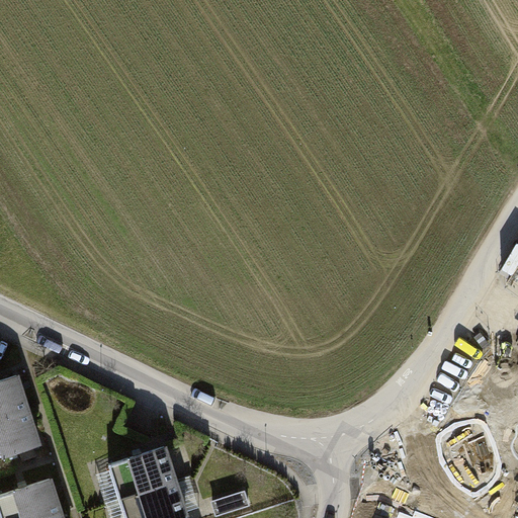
[(0,418),(28,409),(18,375),(0,380),(0,418)]
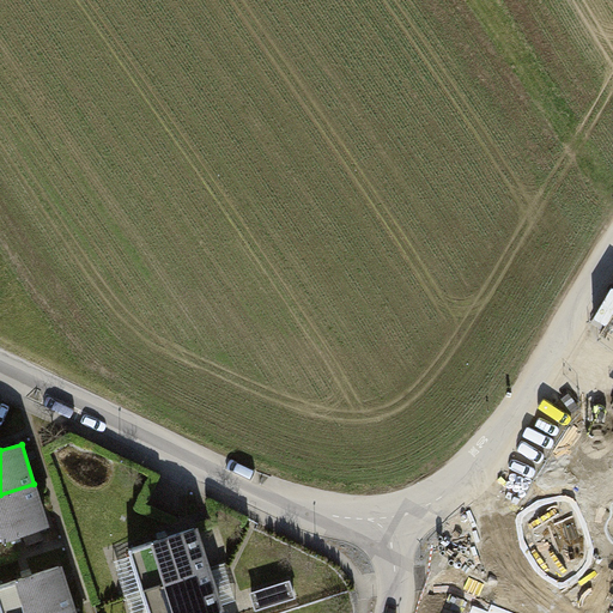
[(0,540),(47,525),(34,484),(0,495),(0,540)]
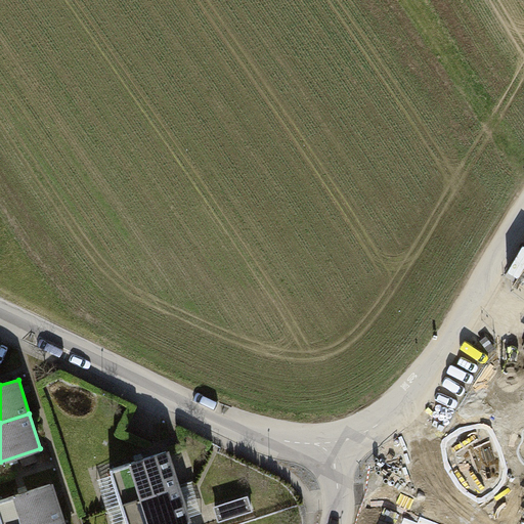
[(179,486),(168,451),(111,470),(122,504),(179,486)]
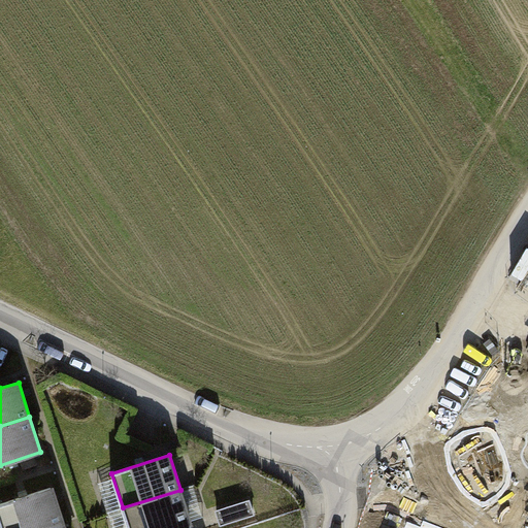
[(45,527),(64,522),(53,488),(0,504),(0,522),(1,527),(45,527)]
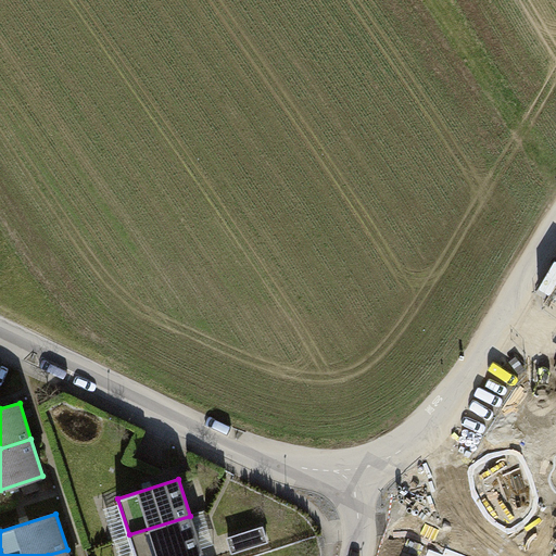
[(189,555),(202,553),(190,516),(129,534),(136,555),(189,555)]
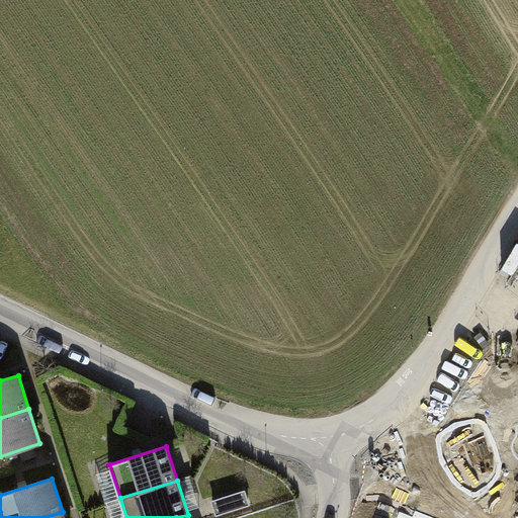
[(214,502),(219,516),(250,506),(246,493),(214,502)]
